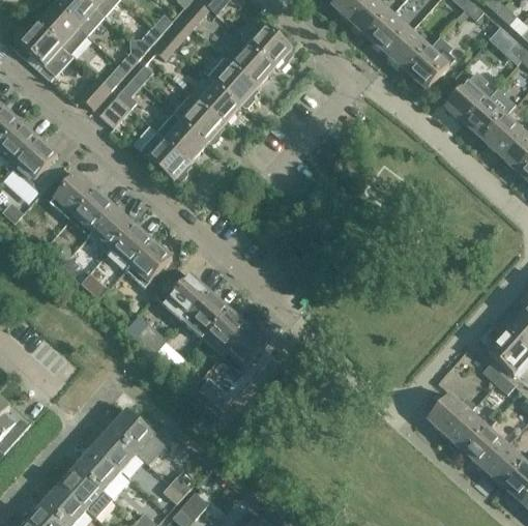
[(104,17),(85,0),(56,0),(52,4),(87,36),(104,17)]
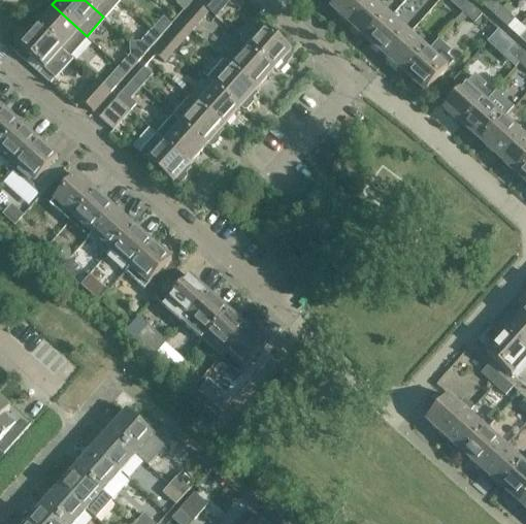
[(85,0),(103,17),(118,0),(85,0)]
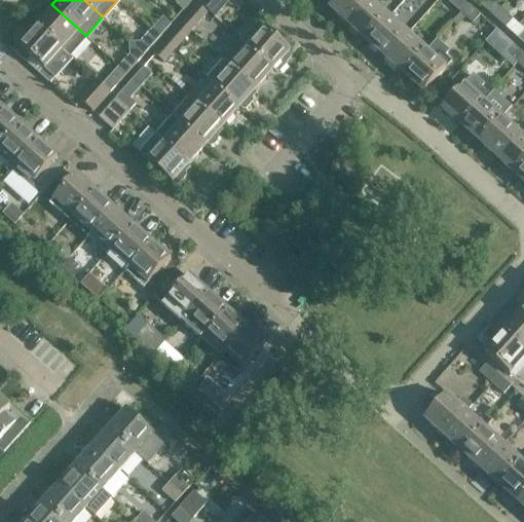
[(199,0),(198,1),(207,8),(213,13),(224,0),(199,0)]
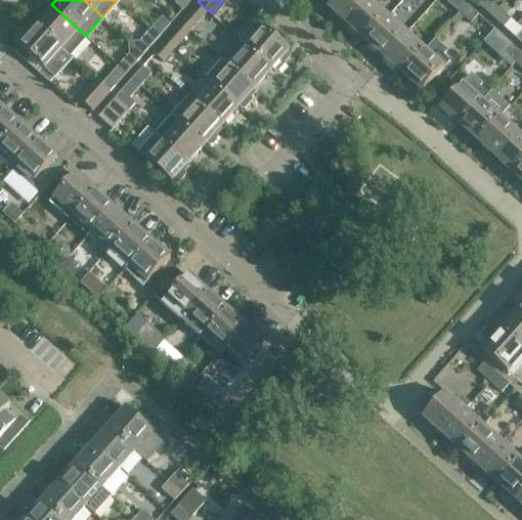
[(328,0),(327,1),(325,3),(345,20),(362,0),(328,0)]
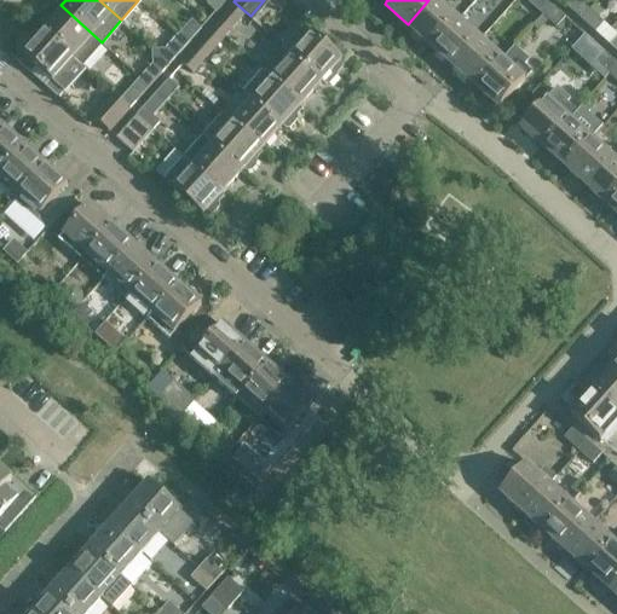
[(428,0),(408,24),(430,44),(456,15),(439,0),(428,0)]
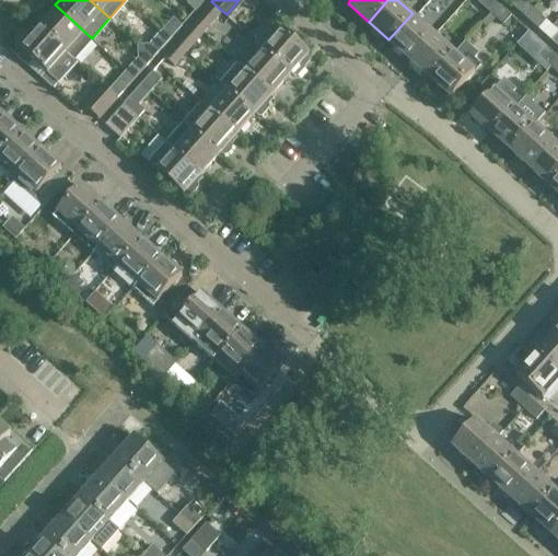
[(496,1),(495,0),(476,0),(488,10),(496,1)]
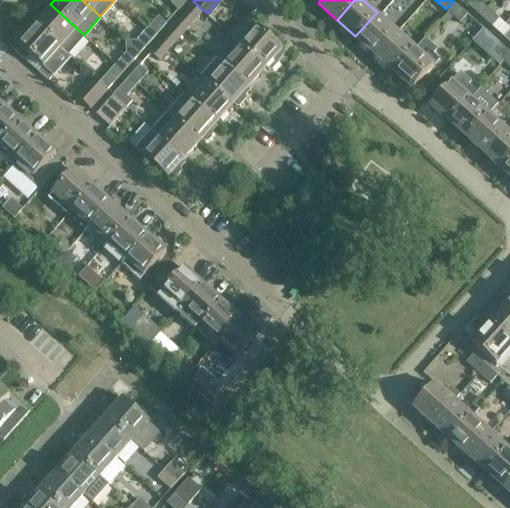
[(477,12),(484,4),(479,0),(469,0),(466,3),(477,12)]
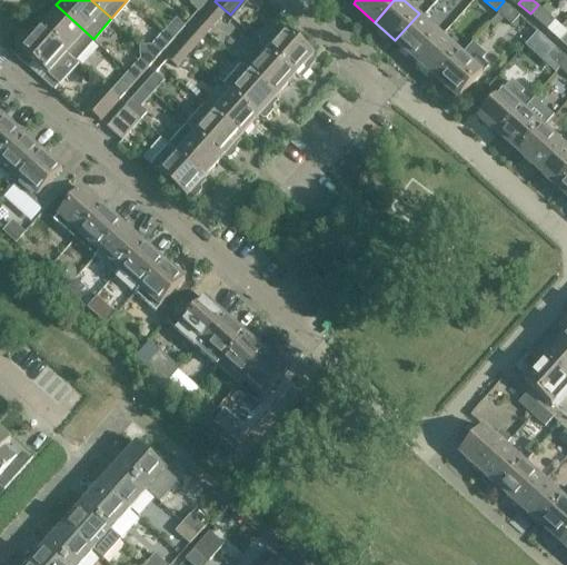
[(215,1),(204,15),(212,21),(224,9),(215,1)]
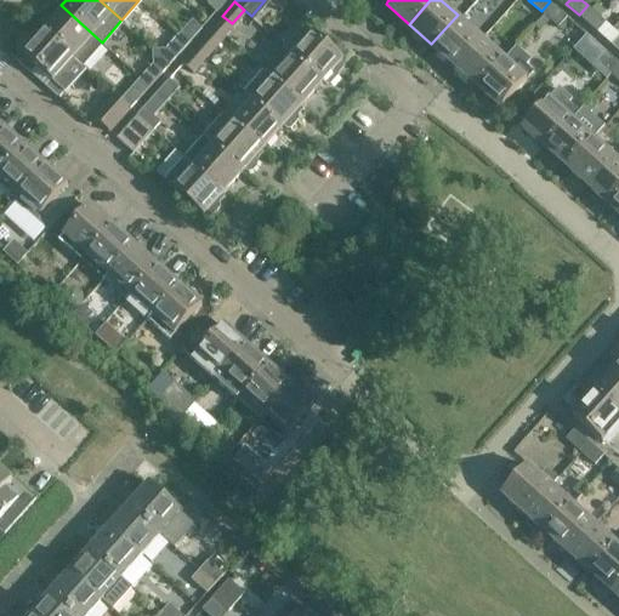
[(564,16),(550,1),(541,11),(543,12),(533,23),(539,29),(549,18),(556,26),(564,16)]
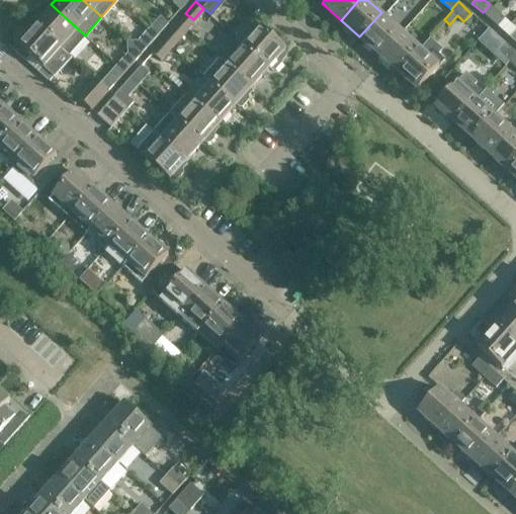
[(85,35),(51,4),(34,22),(68,54),(85,35)]
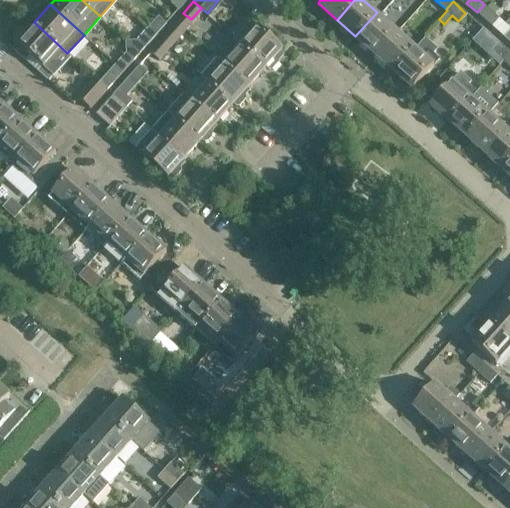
[(477,12),(490,24),(497,16),(484,4),(477,12)]
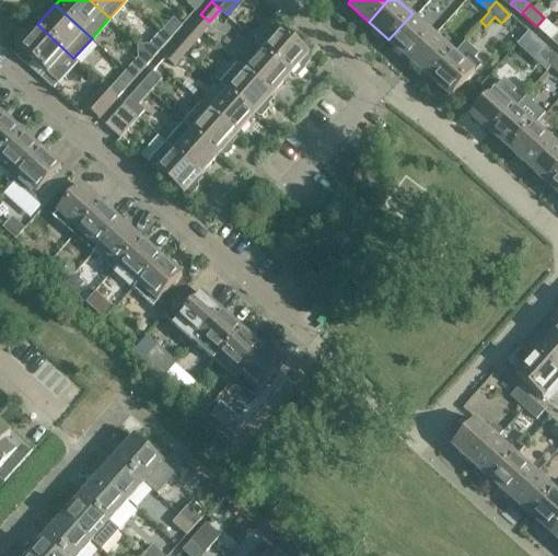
[(413,13),(388,39),(408,58),(432,32),(413,13)]
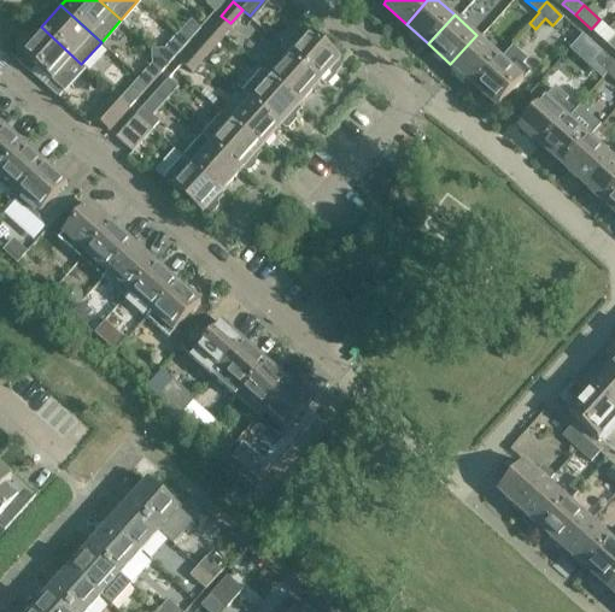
[(189,17),(177,31),(187,40),(199,25),(189,17)]
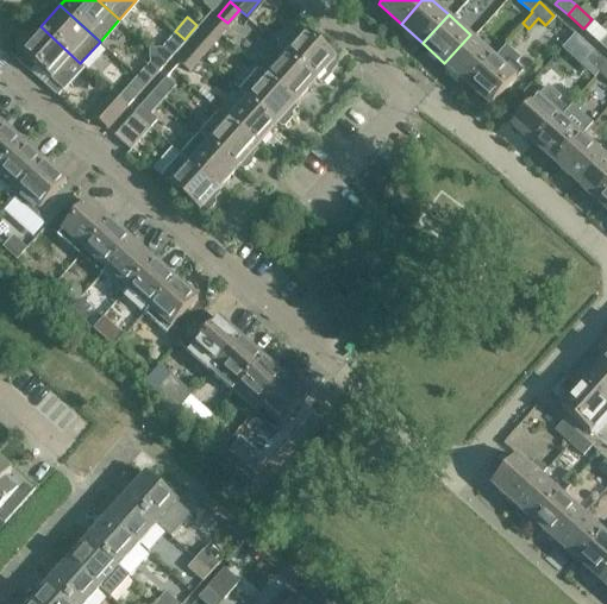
[(296,21),(287,32),(279,42),(280,44),(279,45),(314,77),(314,76),(318,79),(321,79),(329,70),(329,67),(326,64),(333,55),(296,21)]
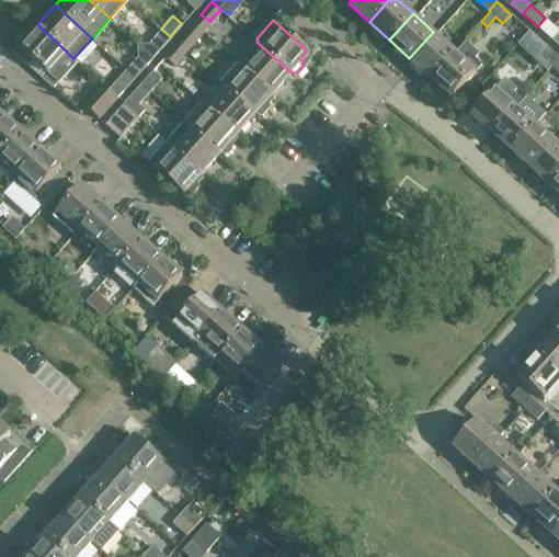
[(73,58),(37,24),(19,45),(56,79),(73,59),(73,58)]
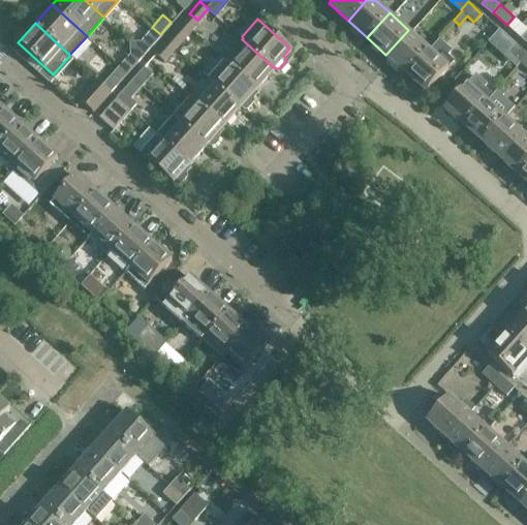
[(152,27),(141,39),(149,47),(160,34),(152,27)]
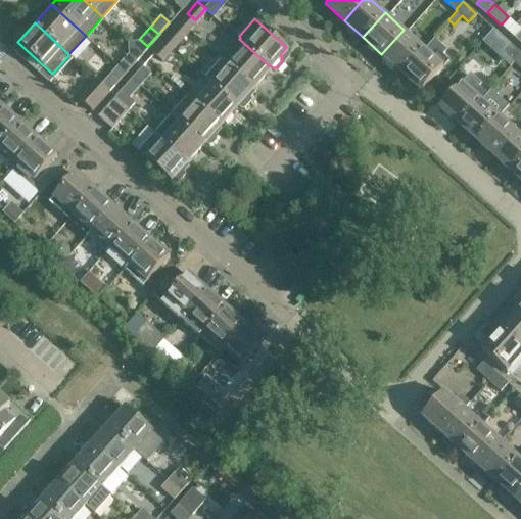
[(175,27),(164,39),(173,46),(183,34),(175,27)]
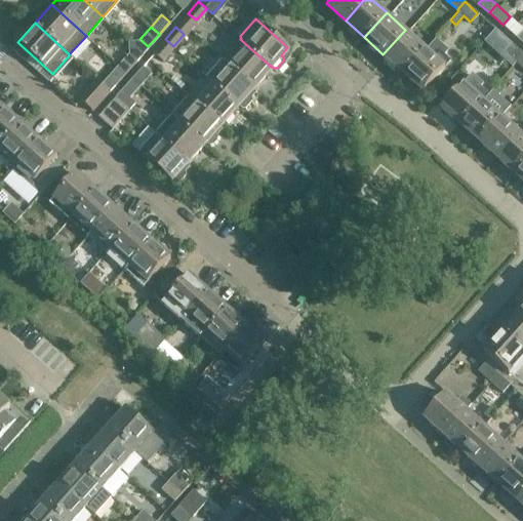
[(405,30),(383,54),(401,71),(424,46),(405,30)]
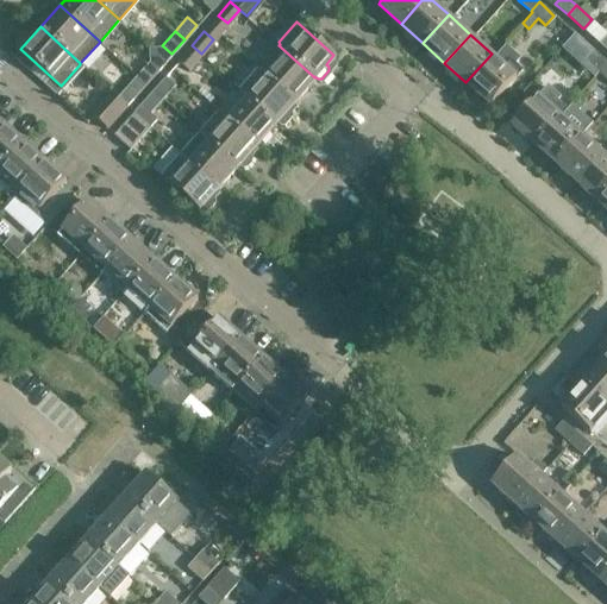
[(192,45),(179,60),(188,68),(201,54),(192,45)]
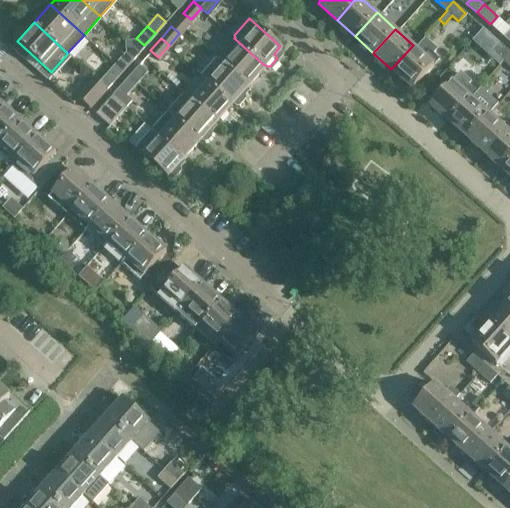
[(239,44),(223,61),(247,83),(264,65),(234,38),(233,39),(239,44)]
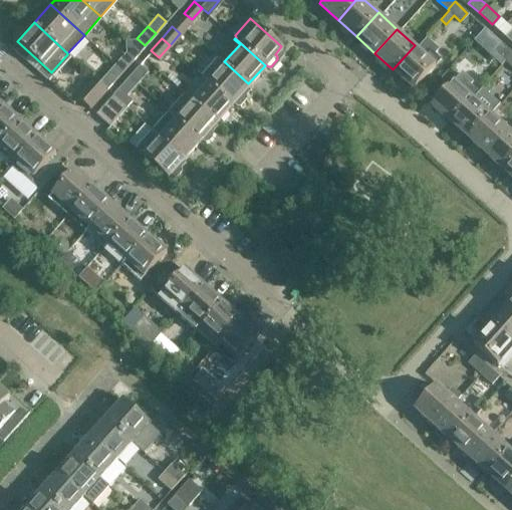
[(415,45),(393,69),(412,86),(439,56),(422,40),(417,46),(415,45)]
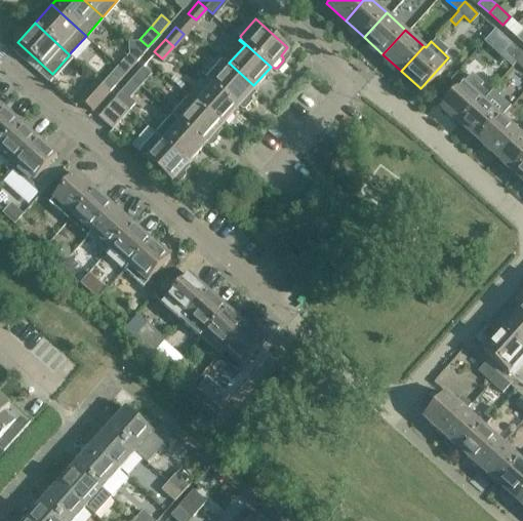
[(522,53),(510,42),(503,50),(516,62),(522,53)]
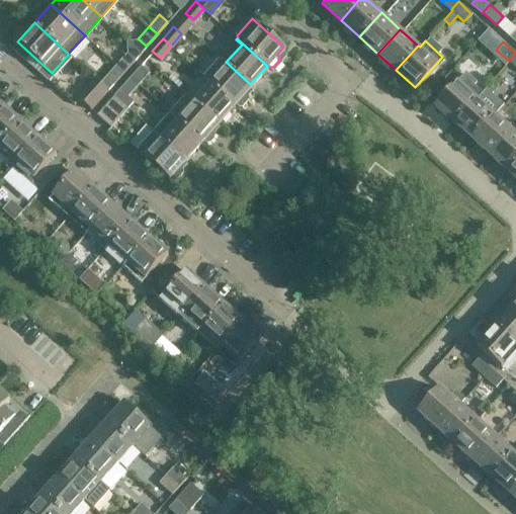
[(126,52),(115,63),(123,70),(135,59),(126,52)]
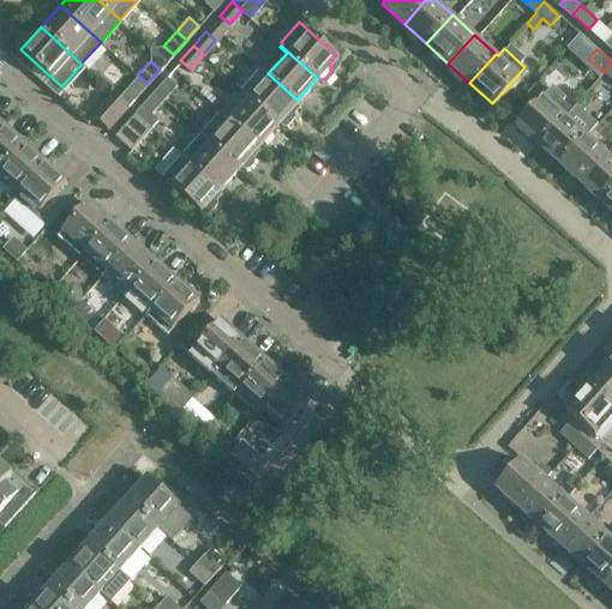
[(262,67),(241,89),(277,121),(297,100),(268,73),(262,67)]
